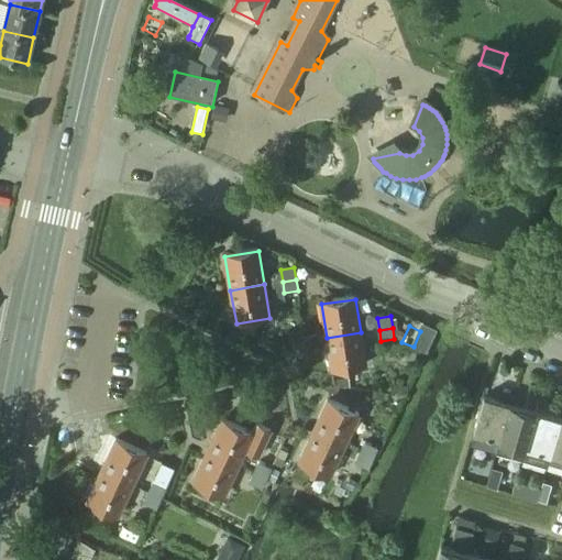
[(327,338),(332,372),(366,366),(361,332),(327,338)]
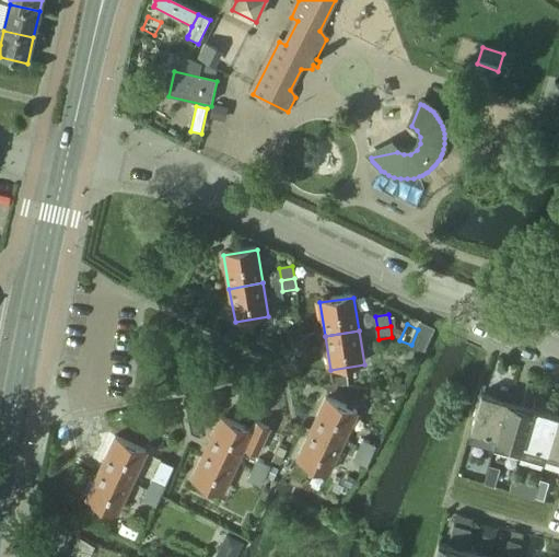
[(472,432),(498,440),(509,403),(482,396),(472,432)]
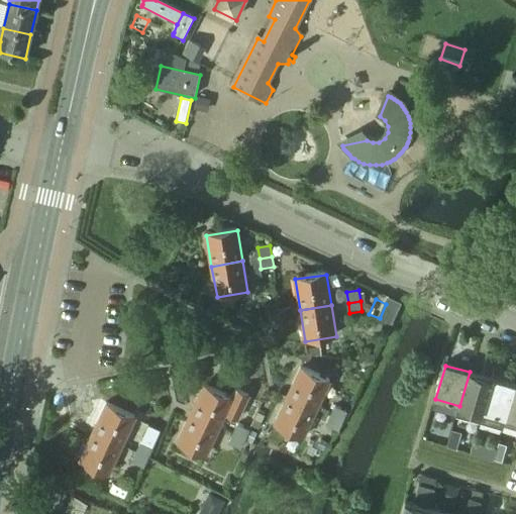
[(288,397),(317,410),(330,382),(301,369),(288,397)]
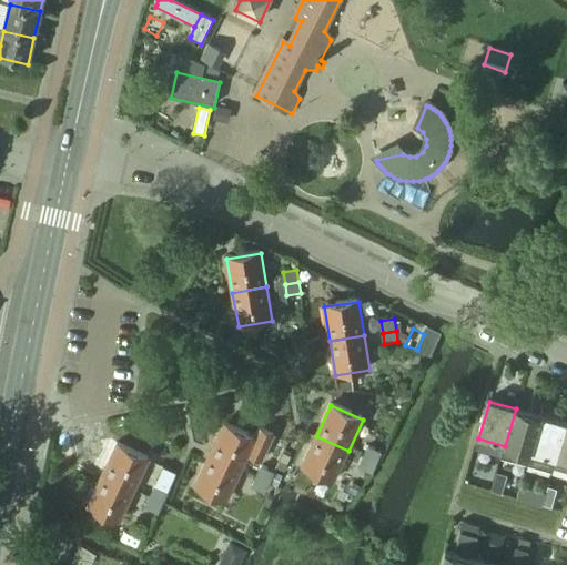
[(502,458),(527,466),(542,416),(516,409),(505,446),(502,458)]
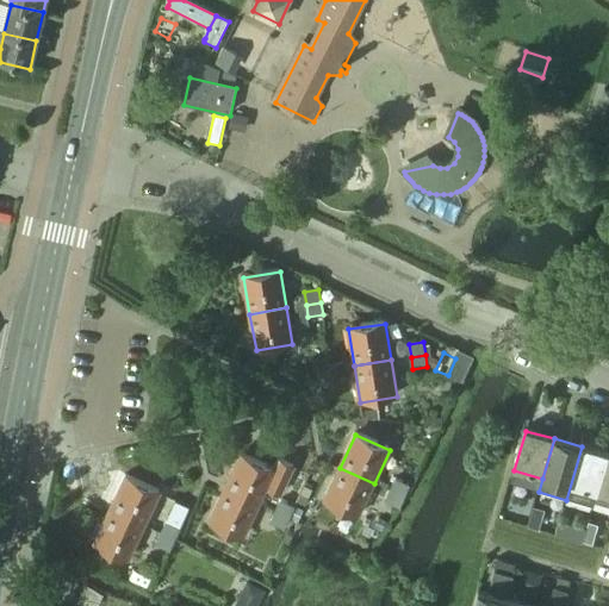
[(594,507),(595,504),(608,458),(608,455),(582,447),(566,500),(594,507)]
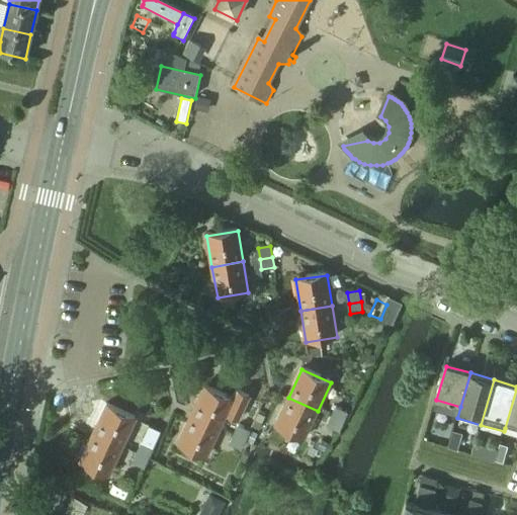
[(191,416),(220,429),(226,418),(238,424),(250,400),(237,394),(234,401),(204,388),(191,416)]
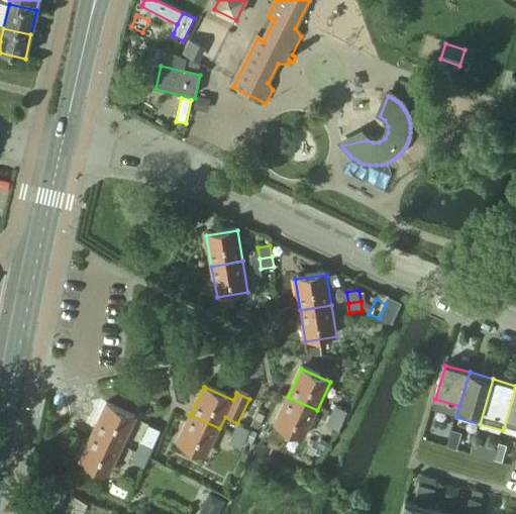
[(504,427),(515,430),(515,389),(504,427)]
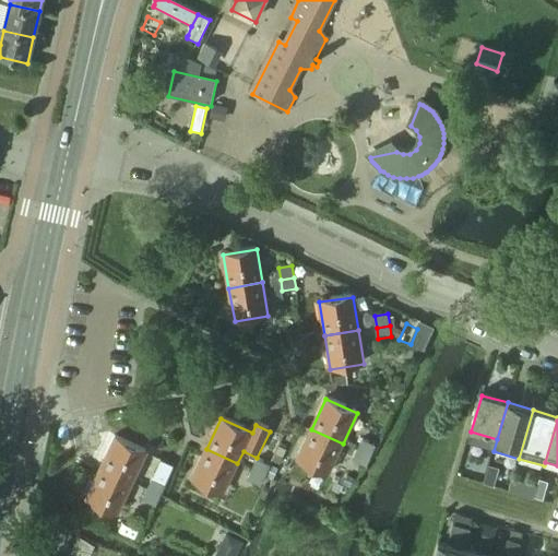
[(297,460),(328,475),(343,444),(311,429),(297,460)]
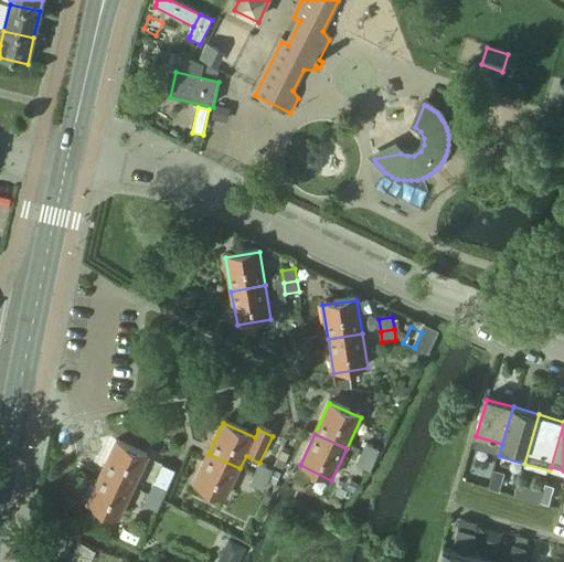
[(103,474),(134,488),(148,457),(117,443),(103,474)]
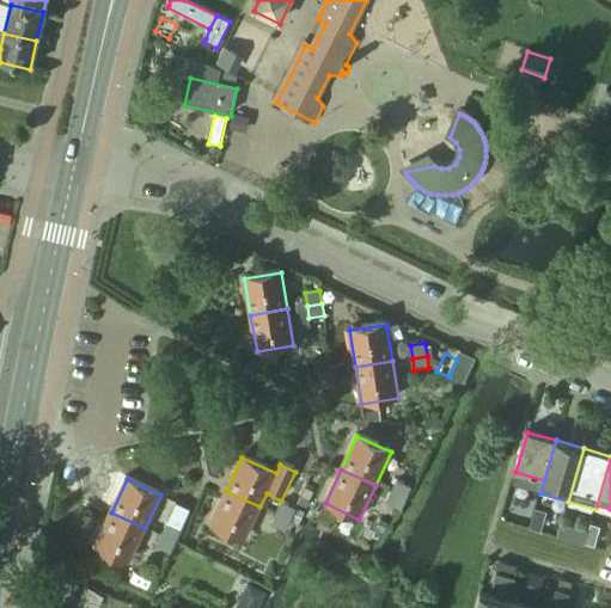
[(393,493),(407,501),(411,489),(398,483),(393,493)]
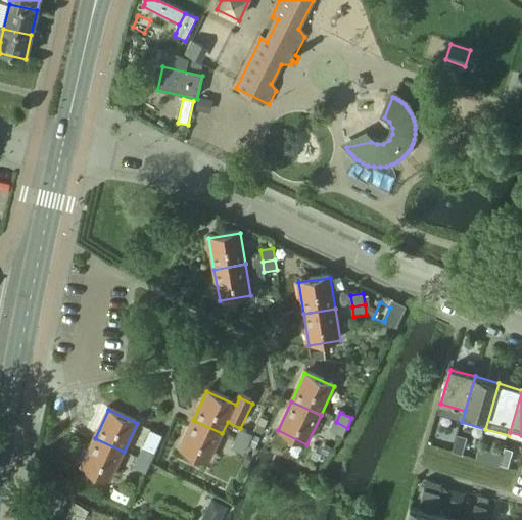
[(180,448),(208,462),(222,433),(193,420),(180,448)]
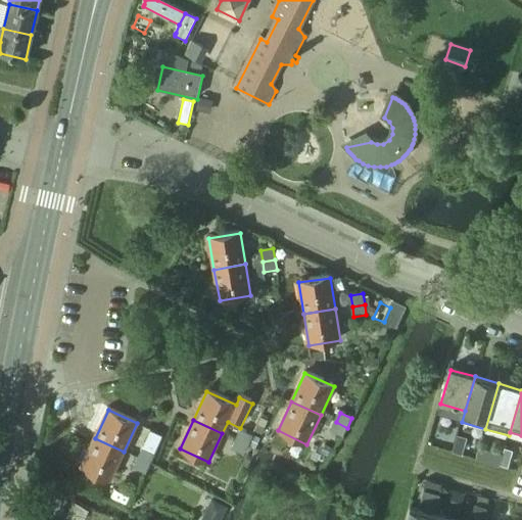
[(331,432),(342,437),(347,428),(336,422),(331,432)]
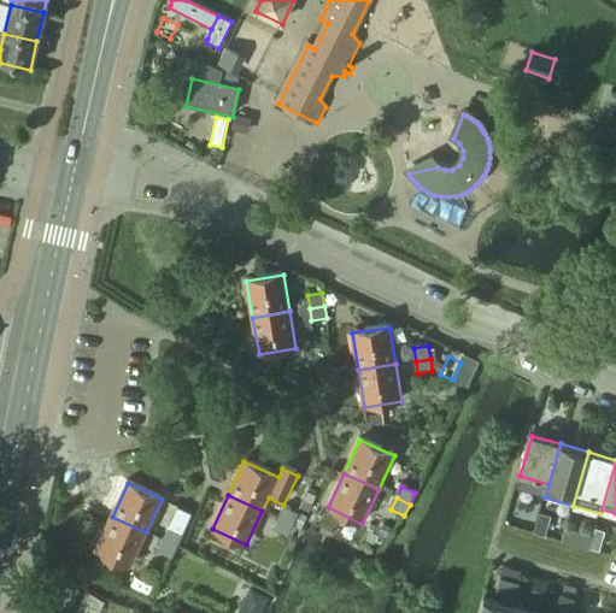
[(280,519),(294,526),(299,514),(286,508),(280,519)]
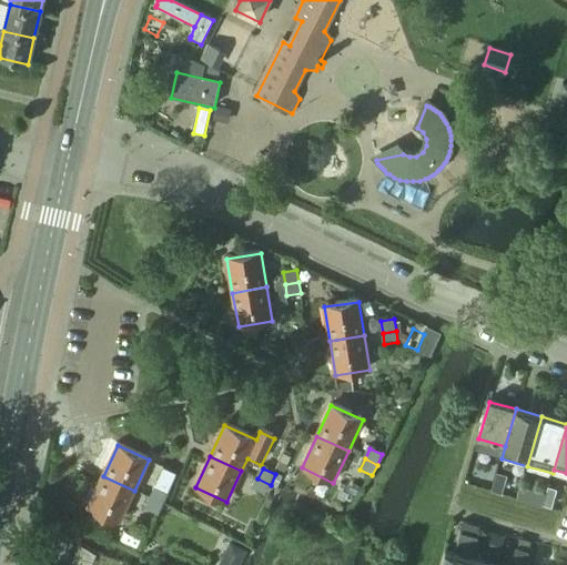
[(88,507),(120,523),(134,491),(103,476),(88,507)]
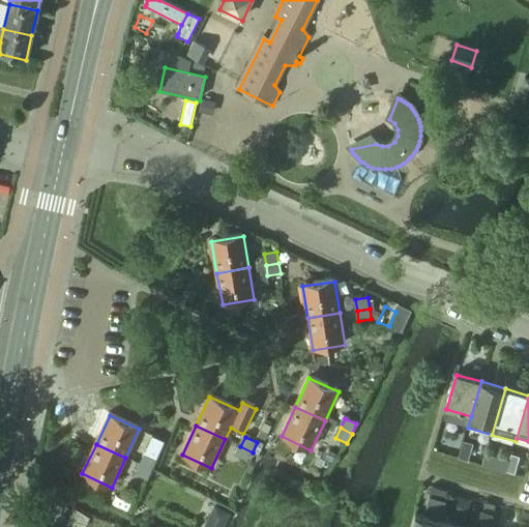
[(236,457),(247,462),(253,452),(240,446),(236,457)]
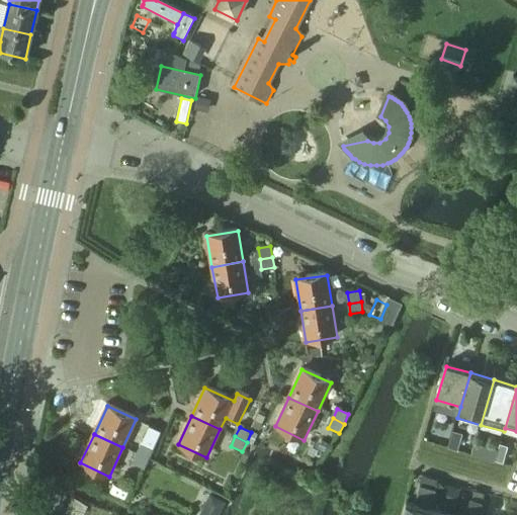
[(138,454),(149,460),(154,450),(142,445),(138,454)]
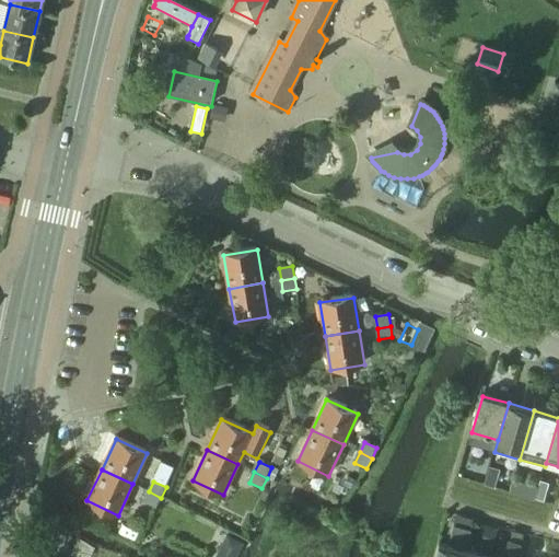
[(143,502),(156,508),(161,498),(149,491),(143,502)]
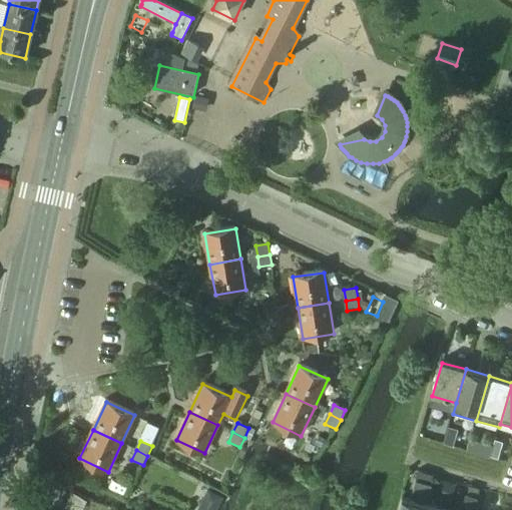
[(424,509),(426,505),(431,486),(416,482),(412,497),(415,498),(414,502),(402,499),(399,509),(424,509)]
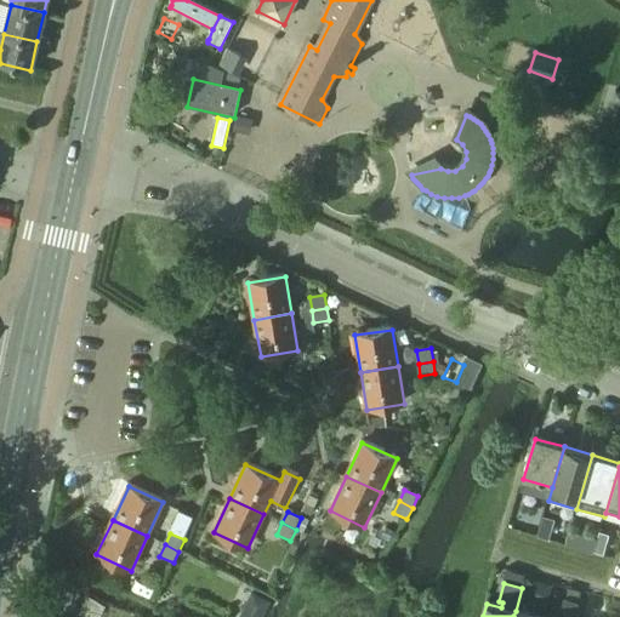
[(574,616),(579,601),(566,596),(559,616),(574,616)]
